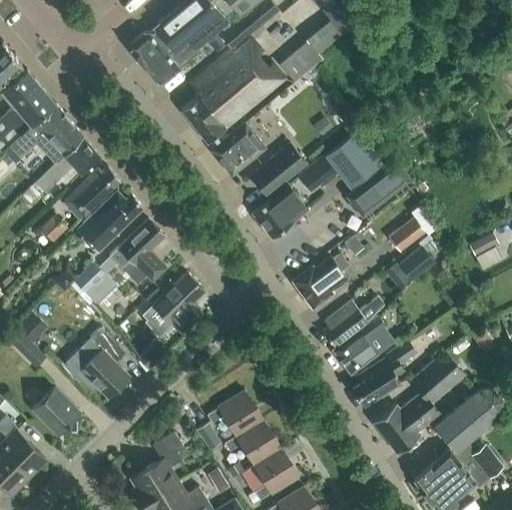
[(187,0),(154,28),(156,30),(151,35),(144,33),(132,44),(131,50),(158,82),(164,83),(197,55),(198,57),(201,54),(197,50),(221,30),(223,33),(230,27),(229,25),(260,0),(187,0)]
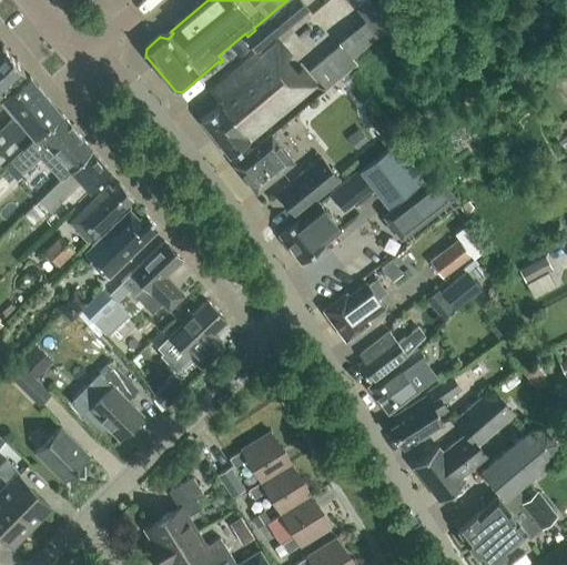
[(200,123),(231,159),(315,88),(302,72),(295,78),(284,64),(291,59),(275,40),(309,12),(299,0),(294,0),(257,31),(255,30),(247,37),(250,38),(245,42),(255,54),(209,93),(220,107),(200,123)]
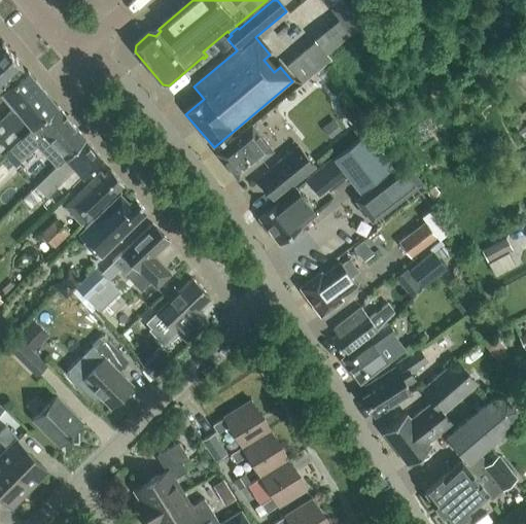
[(323,0),(351,34),(378,13),(366,0),(323,0)]
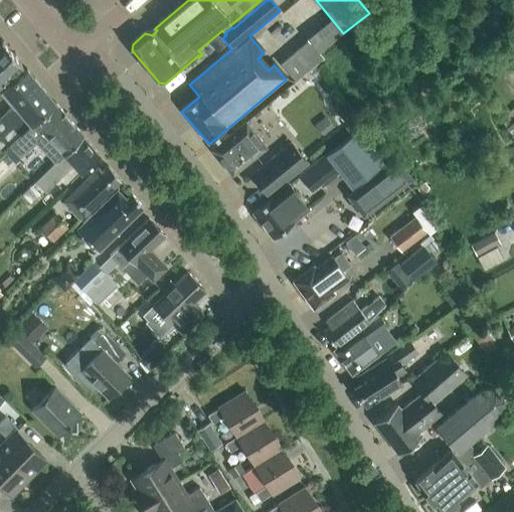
[(219,37),(210,44),(218,54),(227,47),(219,37)]
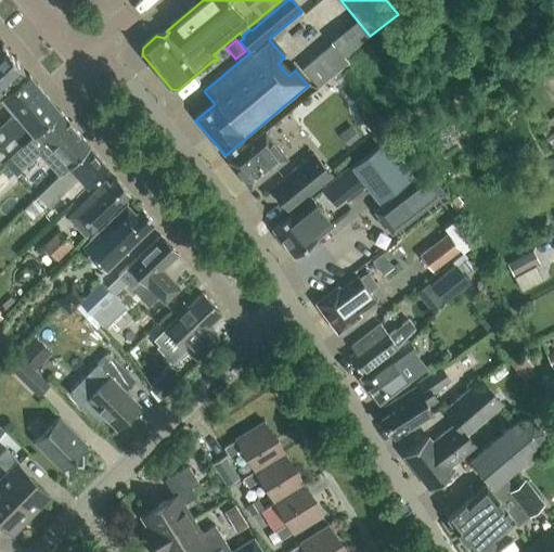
[(319,88),(348,63),(332,45),(303,69),(319,88)]
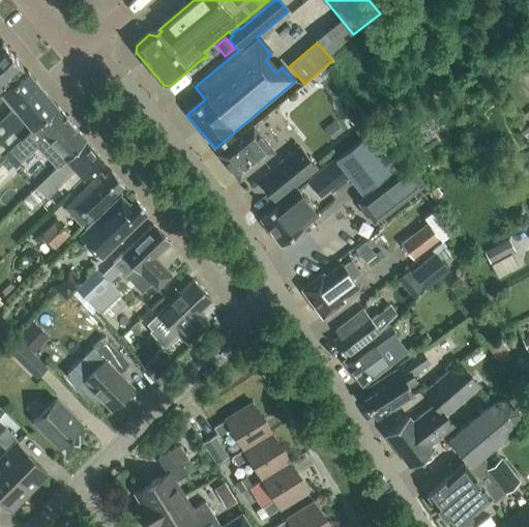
[(0,88),(24,66),(1,44),(0,45),(0,88)]
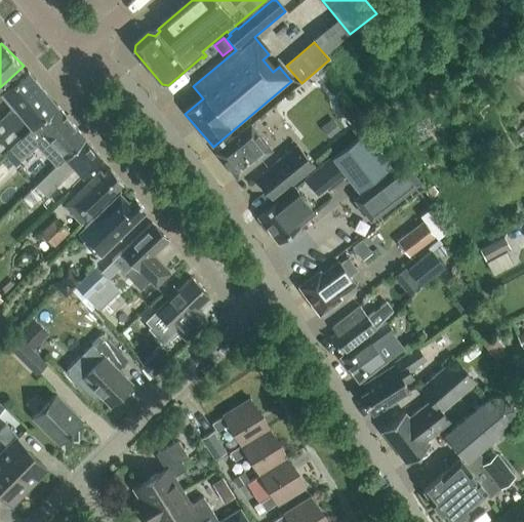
[(523,71),(519,65),(509,74),(523,92),(523,71)]
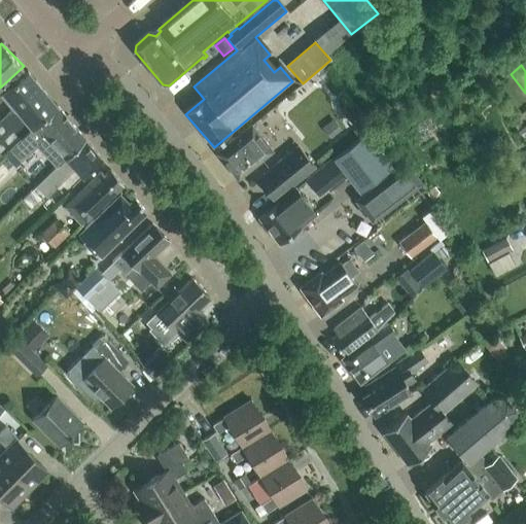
[(19,110),(0,128),(0,164),(6,159),(3,156),(57,106),(29,72),(4,95),(19,110)]
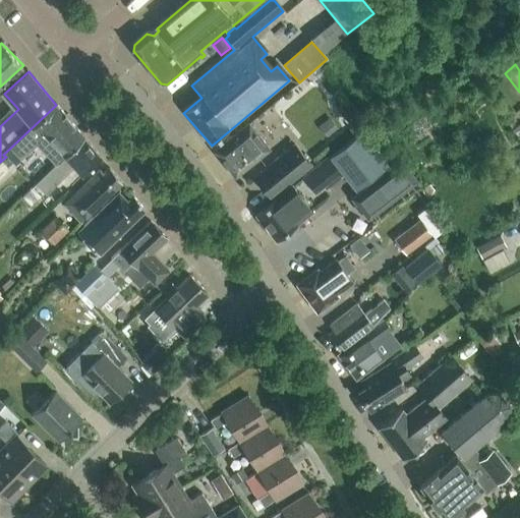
[(57,107),(11,150),(22,161),(37,147),(56,167),(57,168),(85,140),(64,115),(57,107)]
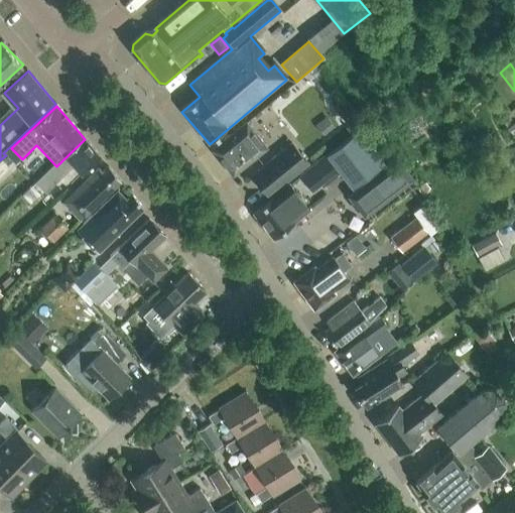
[(514,118),(511,114),(502,121),(514,138),(514,118)]
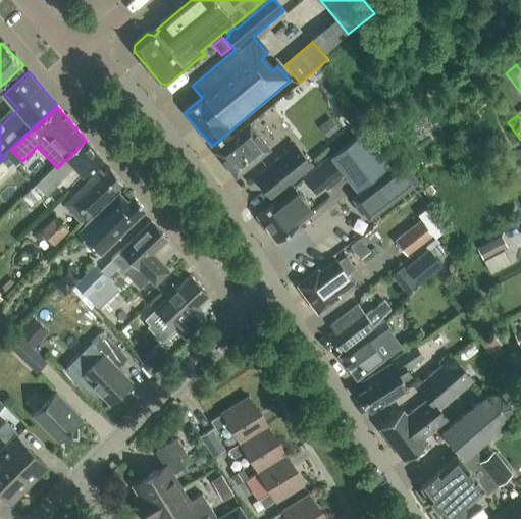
[(339,131),(330,120),(321,128),(328,138),(339,131)]
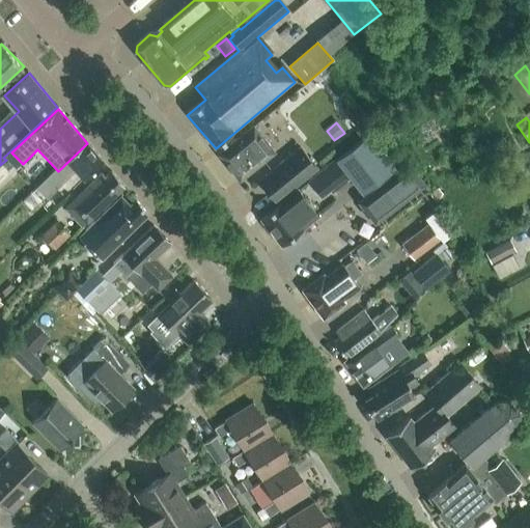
[(240,182),(275,154),(254,128),(219,156),(240,182)]
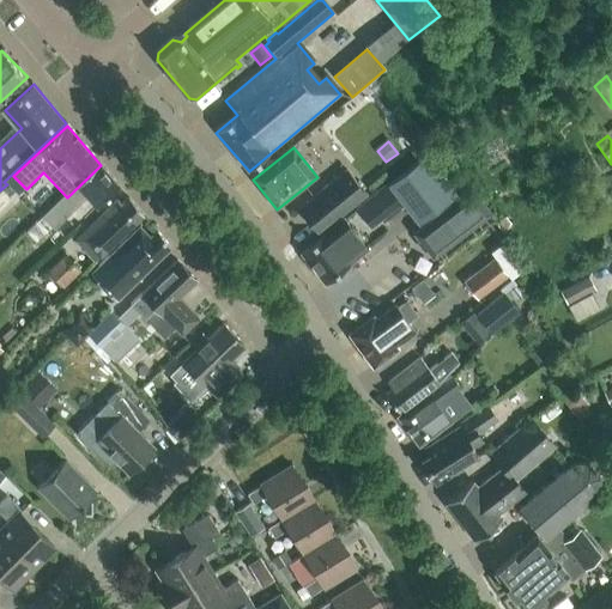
[(391,186),(420,225),(458,196),(428,157),(391,186)]
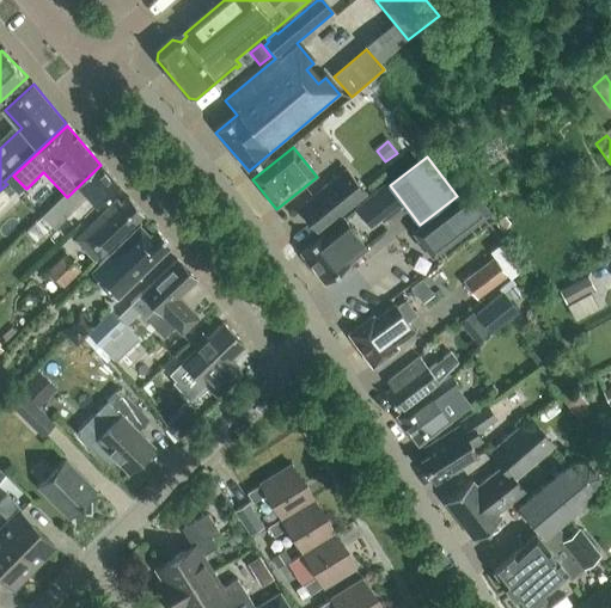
[(61,201),(28,232),(35,241),(50,227),(53,231),(59,226),(55,221),(68,208),(75,202),(79,204),(87,197),(98,208),(120,188),(101,165),(67,197),(66,196),(61,201)]
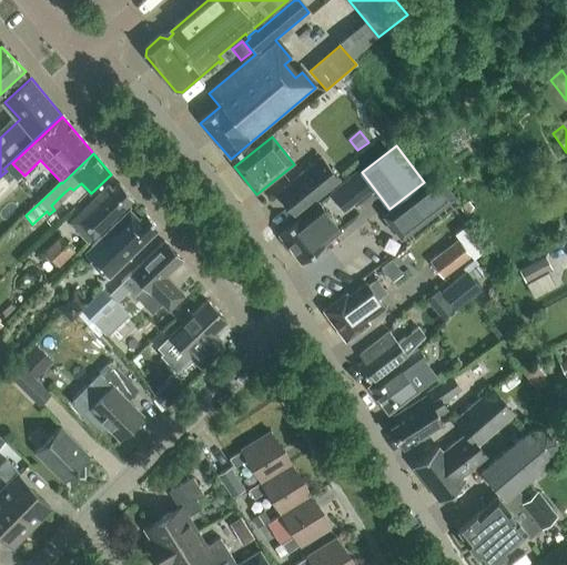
[(322,159),(277,194),(295,217),(340,182),(322,159)]
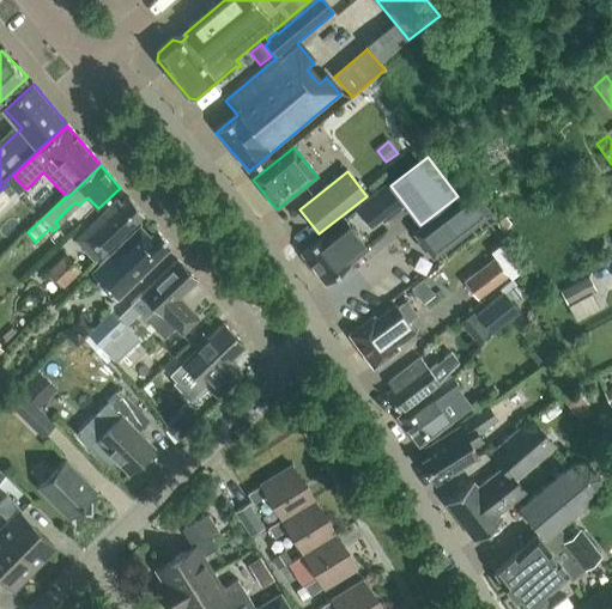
[(435,259),(491,215),(472,190),(416,235),(423,244),(420,245),(426,253),(429,251),(435,259)]
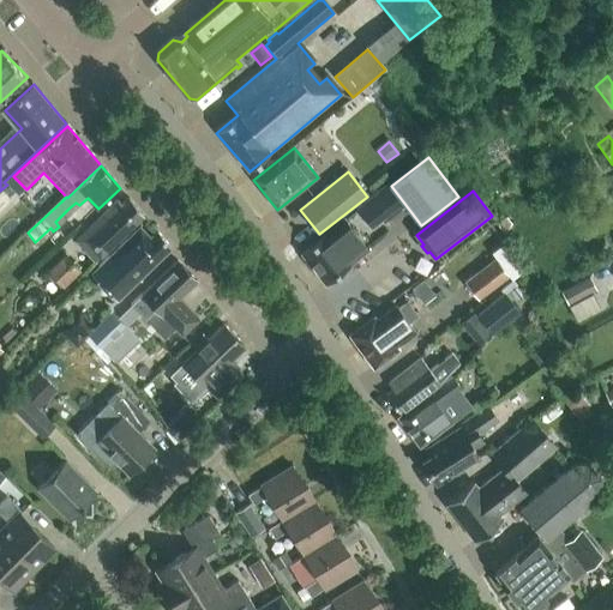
[(102,258),(144,217),(128,201),(122,207),(118,201),(82,237),(102,258)]
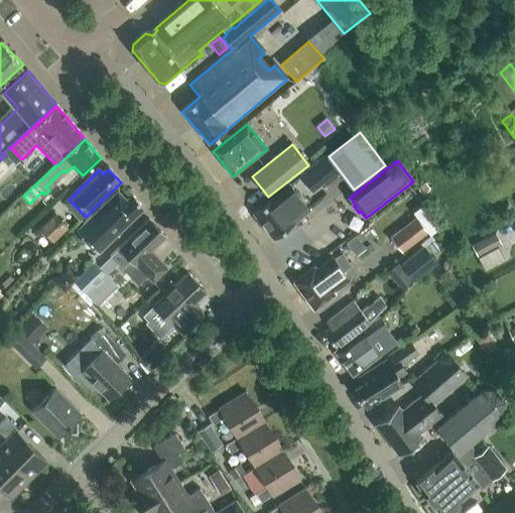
[(310,211),(290,185),(254,214),(274,239),(310,211)]
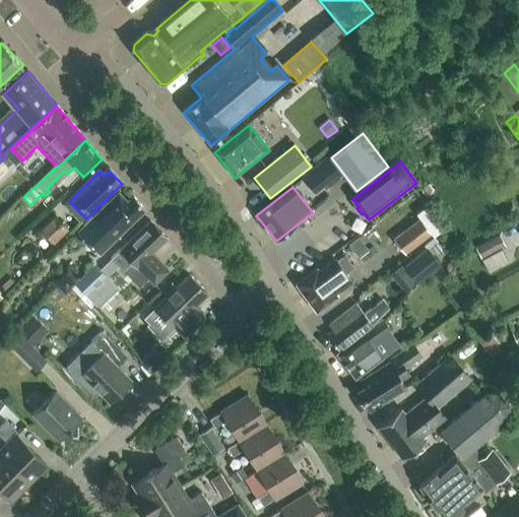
[(100,256),(145,211),(133,198),(128,203),(120,195),(78,235),(100,256)]
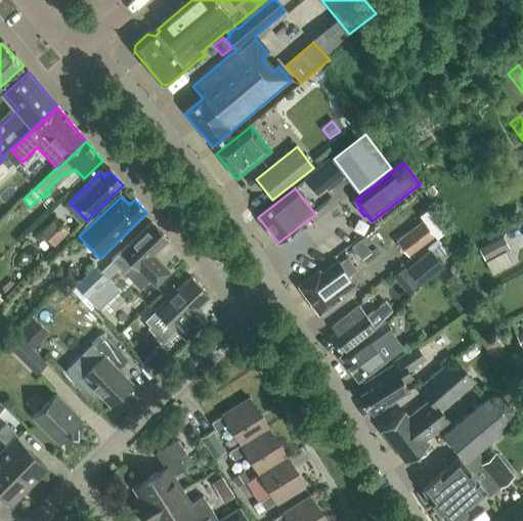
[(437,241),(449,232),(431,209),(420,218),(423,222),(397,242),(409,258),(435,239),(437,241)]
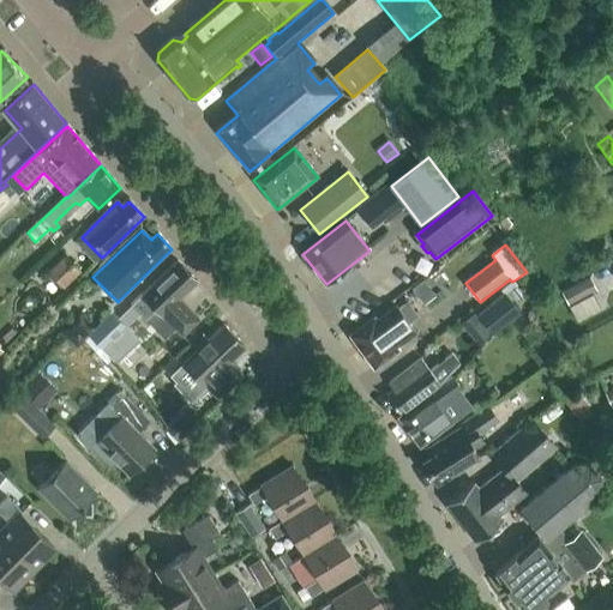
[(64,288),(80,271),(67,257),(50,273),(64,288)]
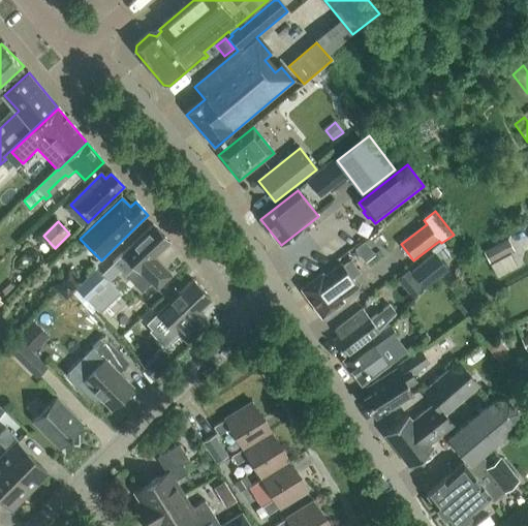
[(173,276),(155,258),(171,243),(153,226),(114,266),(125,277),(126,277),(143,294),(151,284),(157,290),(173,276)]
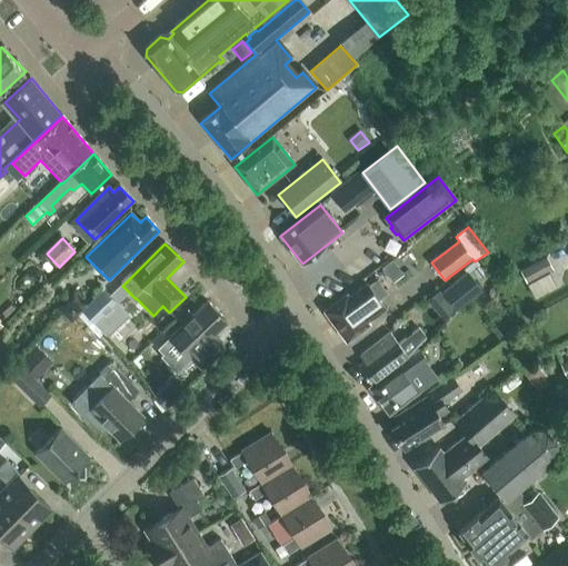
[(549,260),(522,274),(529,286),(556,272),(549,260)]
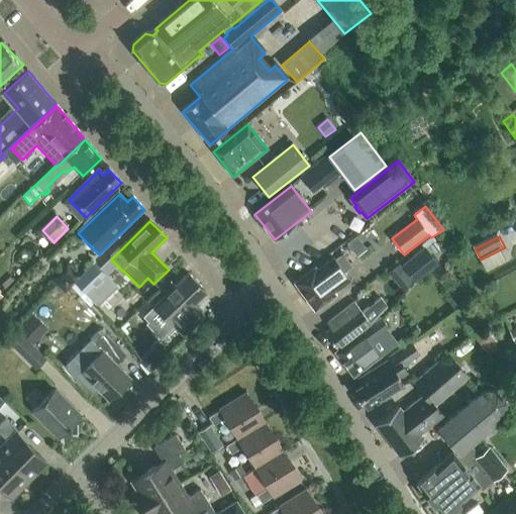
[(428,250),(431,247),(437,255),(444,249),(434,237),(424,246),(426,247),(428,250)]
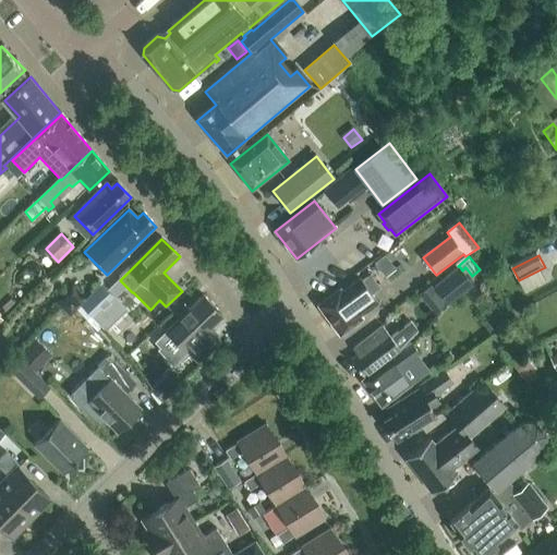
[(449,306),(474,286),(462,270),(460,267),(434,289),(449,306)]
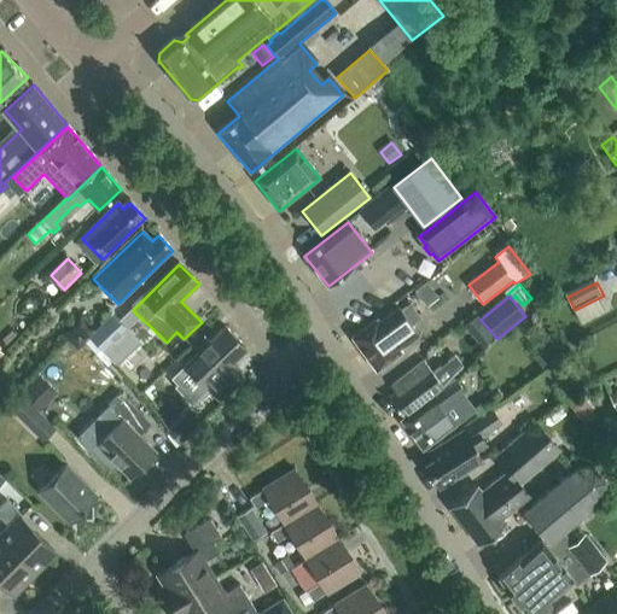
[(351,339),(377,372),(401,354),(399,350),(418,335),(412,327),(413,326),(414,325),(415,321),(415,319),(415,317),(415,316),(414,314),(413,313),(411,311),(409,311),(407,310),(406,310),(403,311),(401,313),(399,309),(379,323),(377,321),(351,339)]
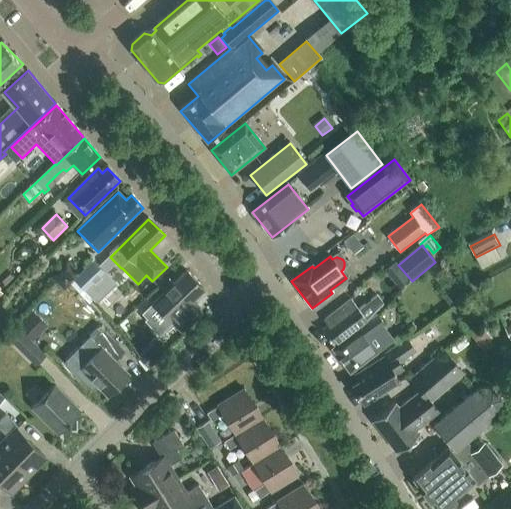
[(88,293),(106,274),(95,262),(76,282),(88,293)]
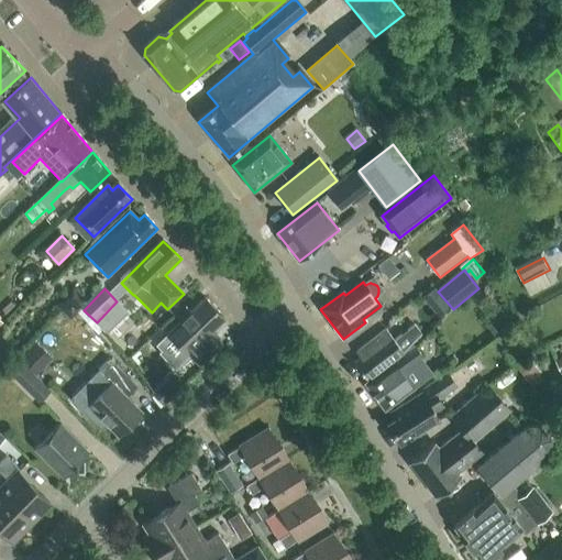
[(452,309),(443,298),(430,309),(439,319),(452,309)]
